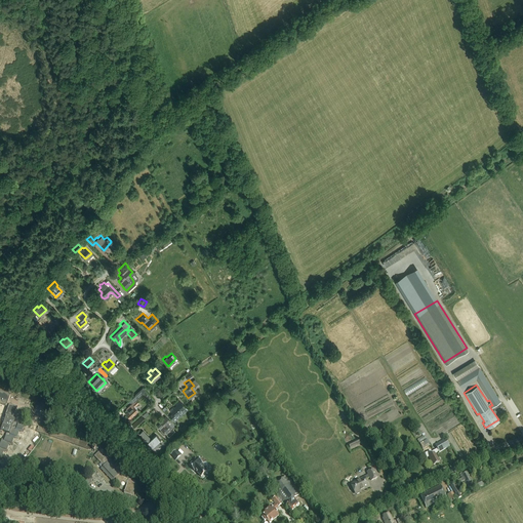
[(128,416),(136,408),(133,405),(137,401),(134,399),(136,396),(135,395),(138,393),(138,394),(141,393),(145,389),(142,386),(129,397),(132,400),(130,402),(124,407),(127,409),(124,412),(128,416)]
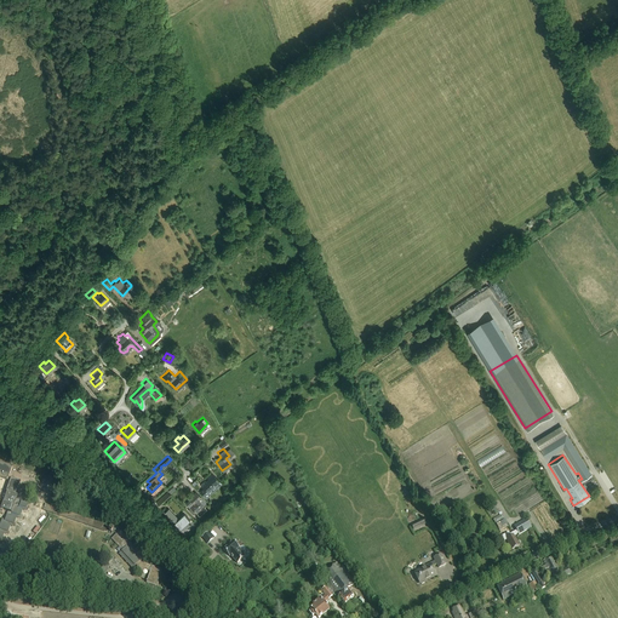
[(0,485),(4,486),(10,467),(0,463),(0,485)]
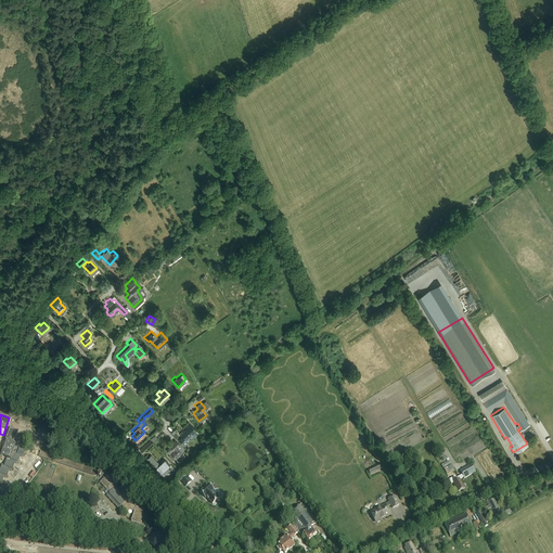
[(180,435),(177,438),(182,445),(196,432),(188,422),(183,426),(185,427),(182,429),(181,428),(178,432),(180,435)]
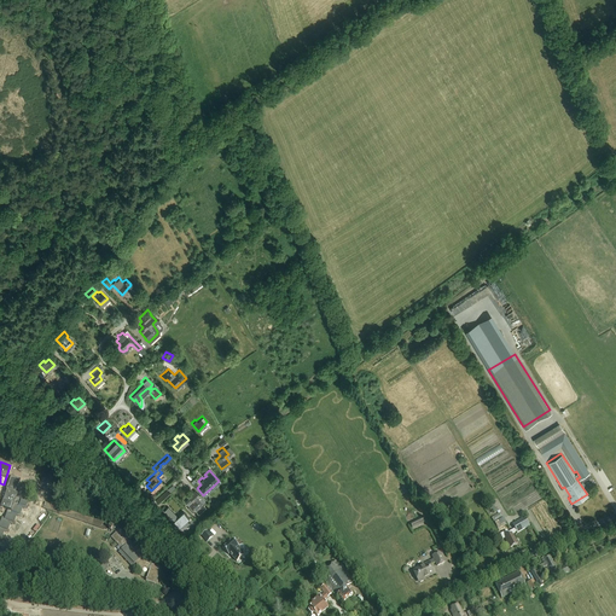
[(0,538),(4,528),(6,529),(10,521),(12,522),(16,512),(18,513),(21,507),(22,505),(25,506),(27,500),(15,497),(16,492),(13,492),(18,478),(9,475),(4,489),(5,489),(1,499),(0,498),(0,510),(1,507),(6,509),(4,517),(0,517),(0,538)]
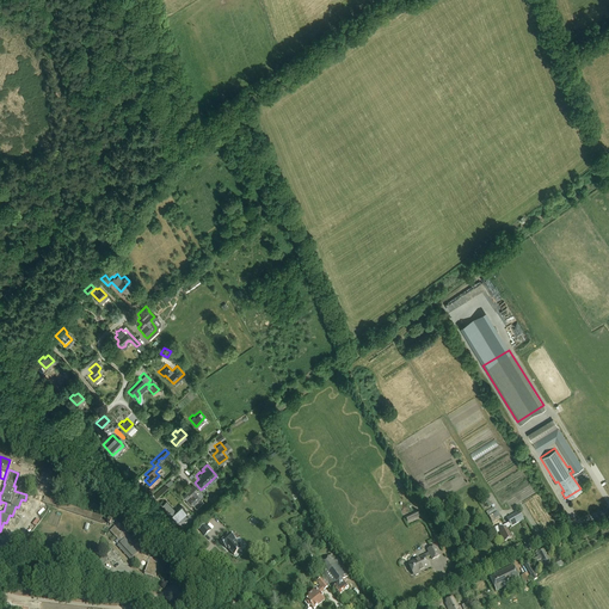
[(165,485),(164,483),(153,492),(155,497),(166,486),(165,485)]
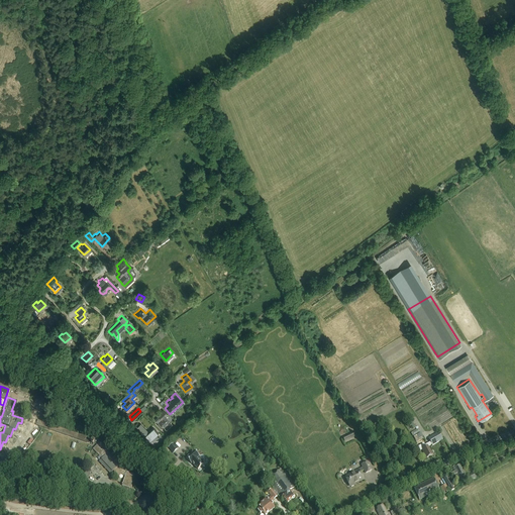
[(156,422),(157,420),(158,421),(155,423),(160,428),(170,418),(162,409),(156,414),(158,415),(153,419),(156,422)]
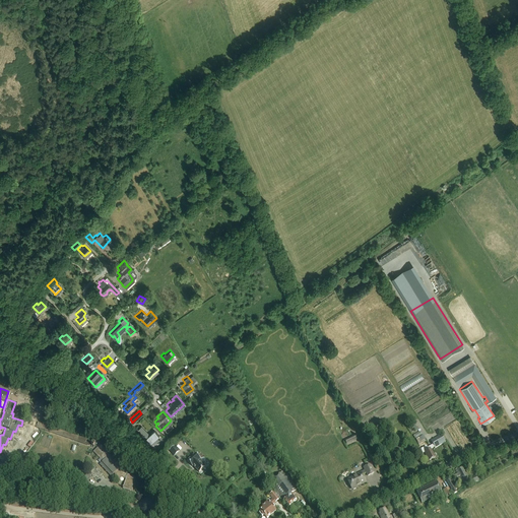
[(154,436),(156,434),(152,429),(147,434),(139,425),(135,429),(147,442),(148,441),(151,444),(157,439),(154,436)]
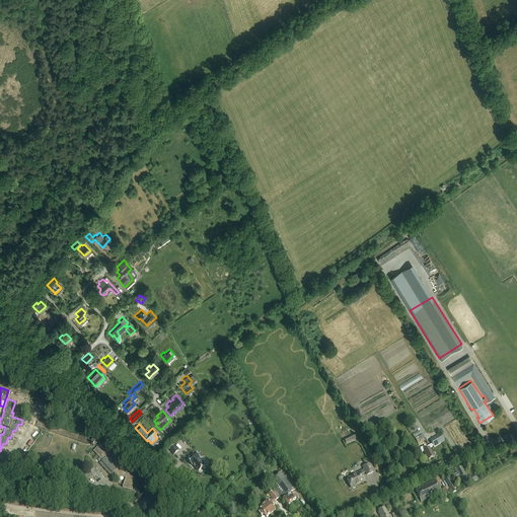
[(63,435),(79,440),(80,435),(64,429),(63,435)]
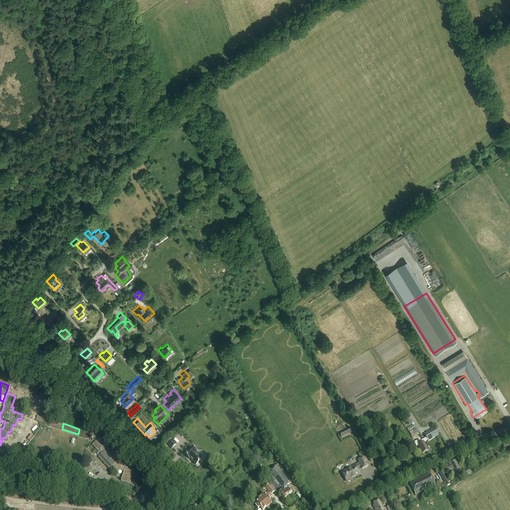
[(348,426),(337,431),(340,436),(350,431),(348,426)]
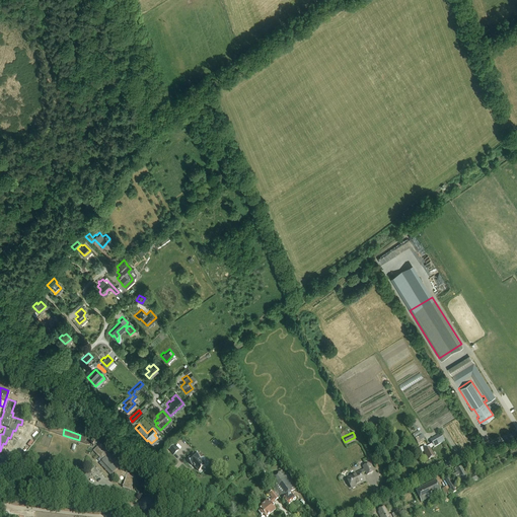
[(432,446),(443,439),(439,432),(428,439),(430,442),(432,445),(432,446)]
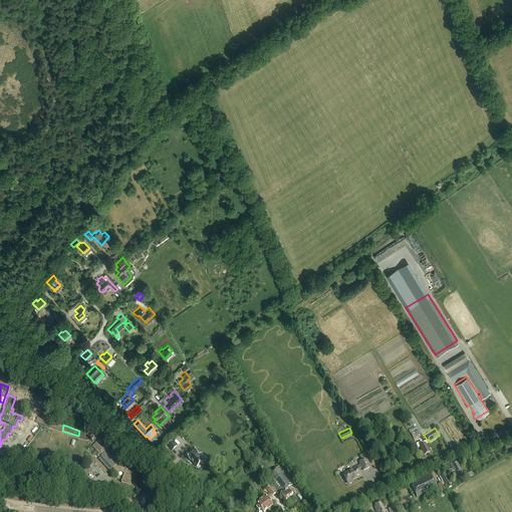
[(97,437),(92,432),(87,436),(93,442),(90,445),(99,455),(96,457),(107,469),(110,466),(115,472),(118,470),(120,471),(122,472),(119,481),(128,484),(132,471),(123,468),(121,467),(115,459),(121,454),(116,448),(110,454),(107,451),(105,449),(106,449),(104,447),(104,446),(96,438),(97,437)]
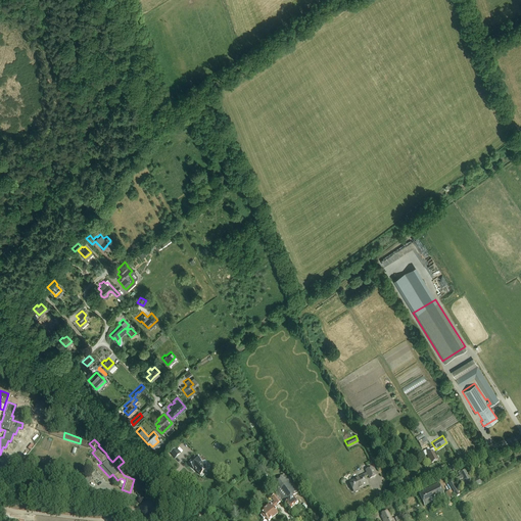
[(425,453),(430,462),(435,459),(431,451),(435,448),(433,445),(428,448),(427,446),(421,451),(423,455),(425,453)]
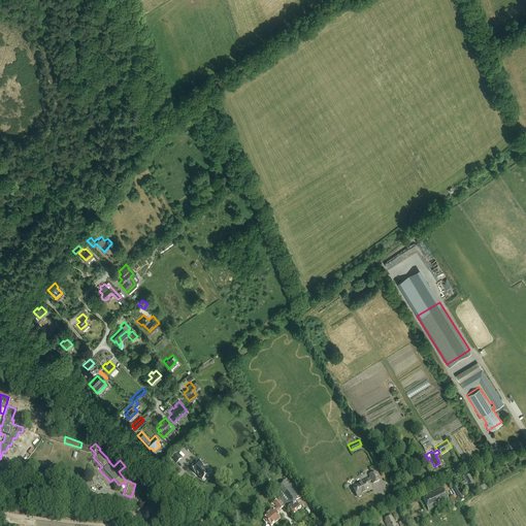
[(174,452),(169,456),(175,462),(181,457),(174,452)]
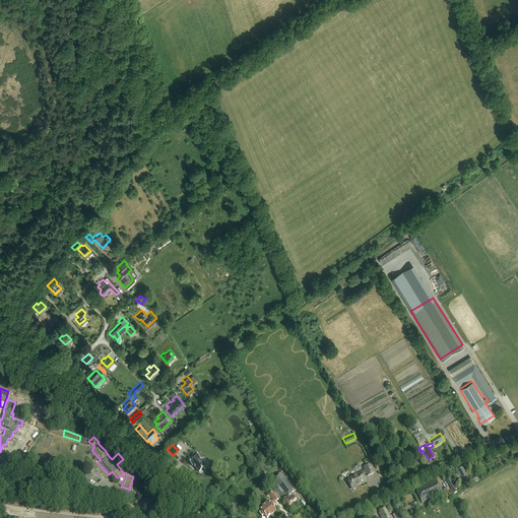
[(195,469),(200,464),(199,464),(201,462),(195,456),(196,456),(191,450),(183,458),(188,463),(188,462),(195,469)]
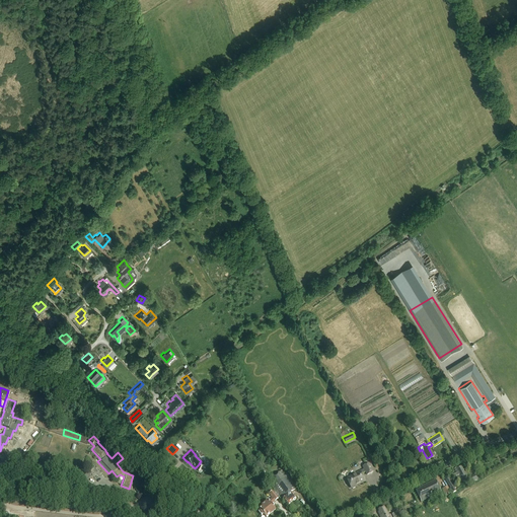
[(349,472),(350,474),(345,477),(349,487),(350,486),(351,487),(354,486),(353,485),(363,479),(359,472),(363,470),(365,473),(371,470),(367,462),(361,465),(362,467),(353,471),(353,470),(349,472)]
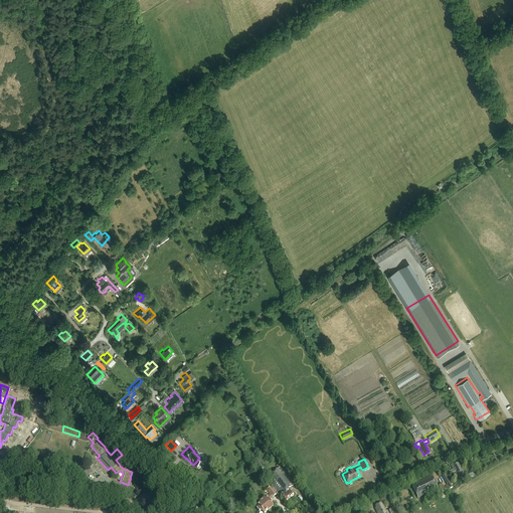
[(449,464),(452,468),(440,474),(447,488),(450,487),(444,475),(453,470),(455,475),(461,472),(458,465),(459,464),(457,460),(449,464)]
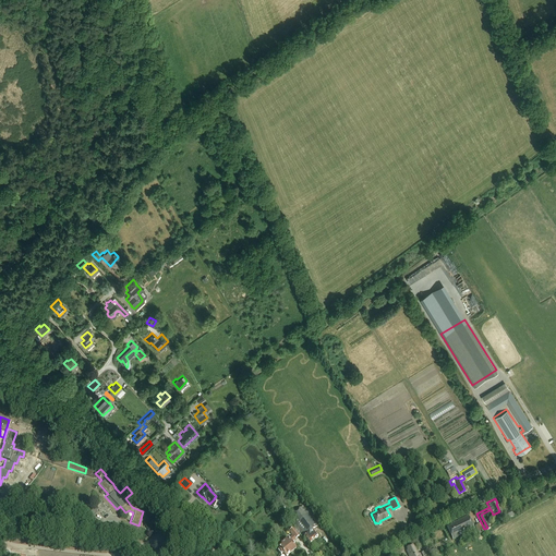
[(315,524),(301,505),(288,516),(307,542),(316,534),(311,528),(315,524)]
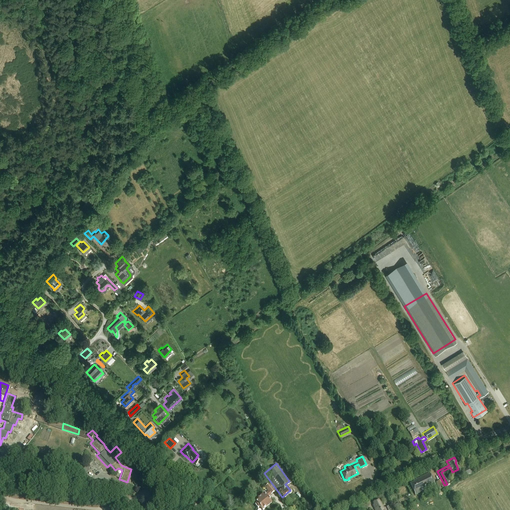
[(412,479),(412,480),(408,482),(413,493),(433,483),(428,472),(412,479)]
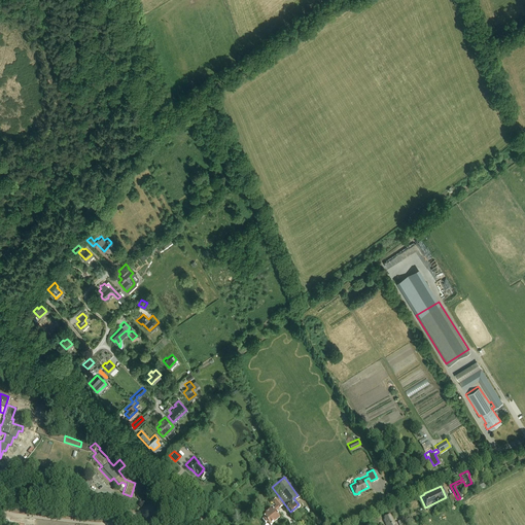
[(456,500),(453,493),(447,495),(450,501),(452,500),(453,501),(456,500)]
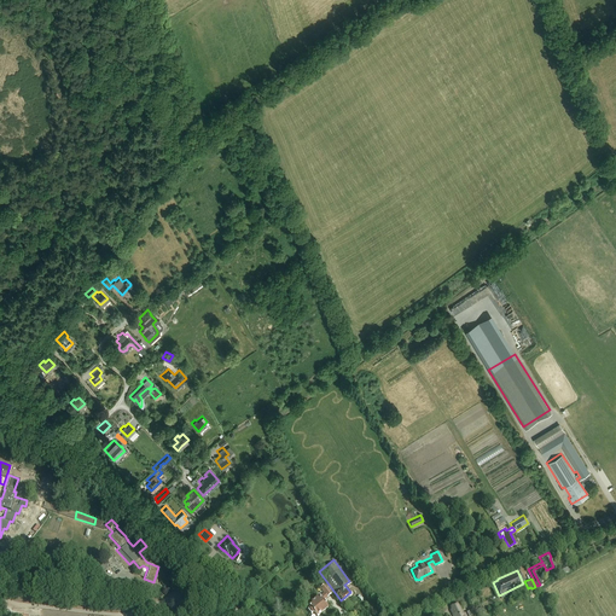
[(308,605),(308,606),(306,608),(309,612),(312,610),(315,615),(326,606),(320,599),(329,592),(323,583),(318,586),(323,591),(309,600),(311,603),(308,605)]
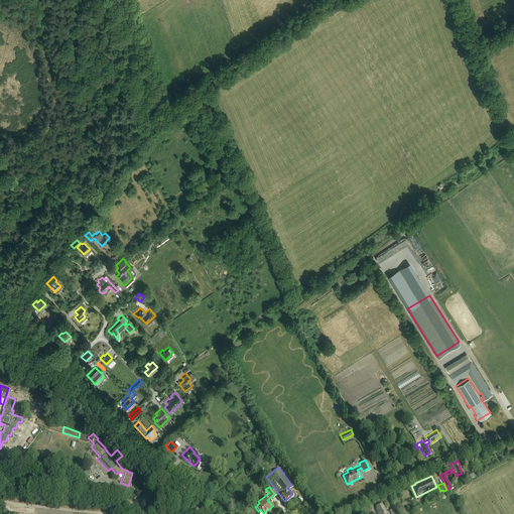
[(375,507),(374,507),(377,513),(376,513),(387,513),(386,510),(384,511),(380,502),(374,505),(375,507)]
